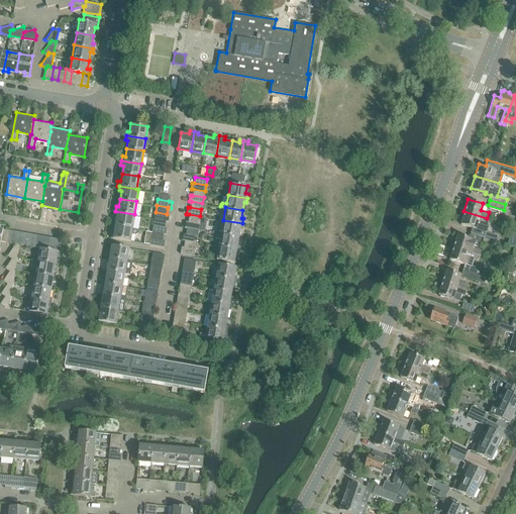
[(117,216),(115,224),(132,227),(134,214),(115,211),(114,215),(117,216)]
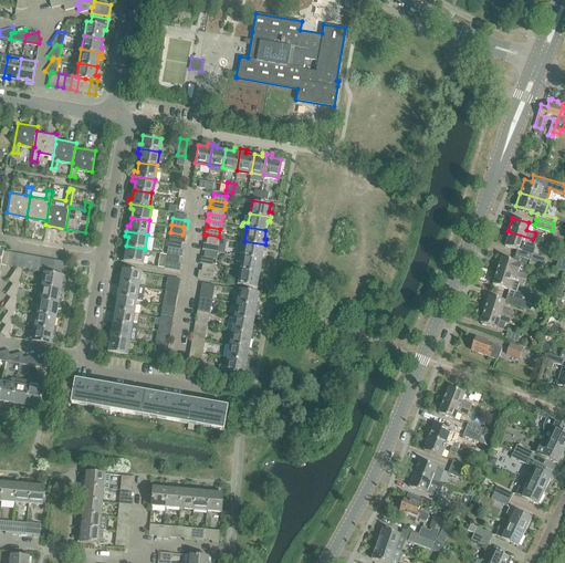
[(533,239),(508,231),(503,244),(515,248),(514,253),(529,258),(542,262),(543,256),(531,252),(533,246),(532,242),(533,239)]
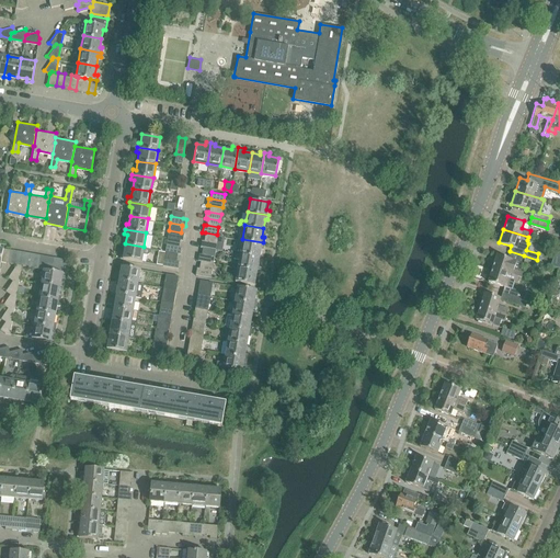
[(181,232),(169,230),(168,237),(180,239),(182,240),(183,232),(181,232)]
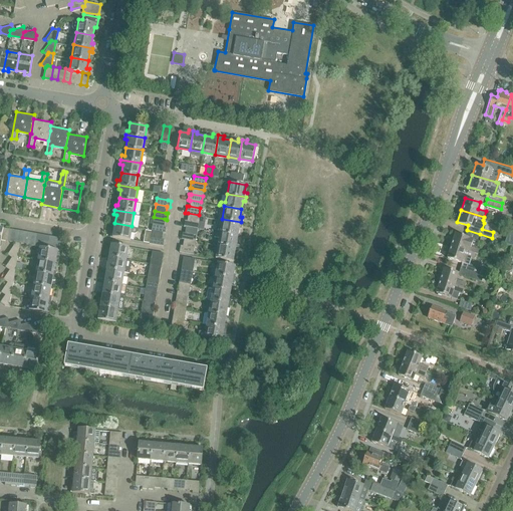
[(198,221),(199,215),(188,213),(187,219),(198,221)]
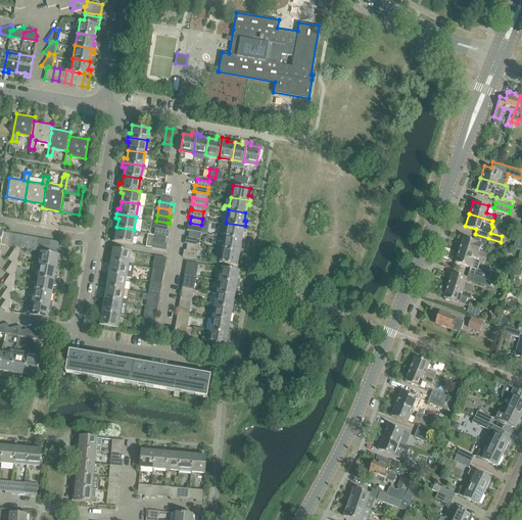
[(156,221),(155,227),(167,229),(168,223),(156,221)]
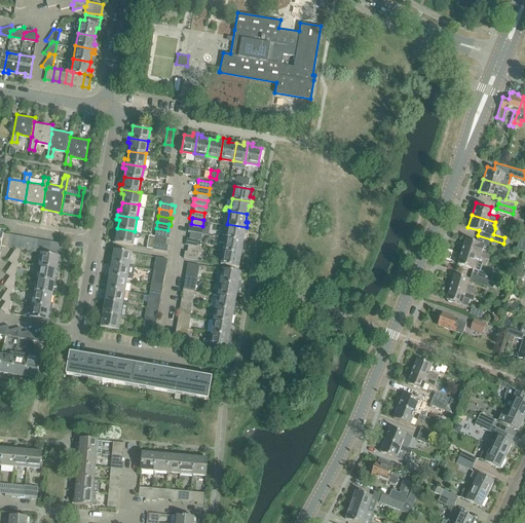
[(187,231),(189,231),(201,232),(202,226),(191,224),(188,224),(187,231)]
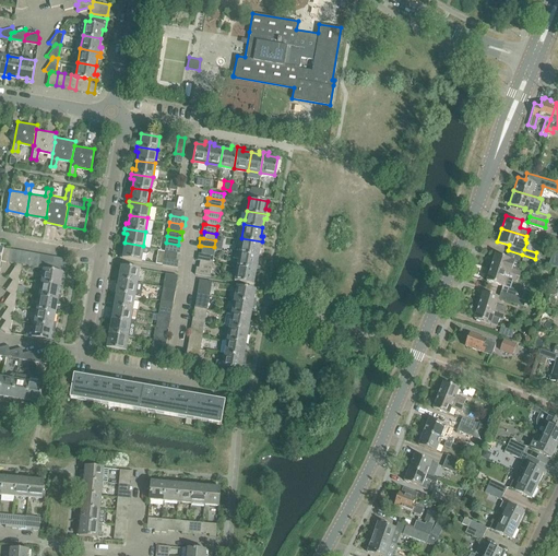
[(262,246),(262,241),(241,238),(240,247),(235,246),(234,247),(233,250),(239,251),(258,255),(259,246),(262,246)]
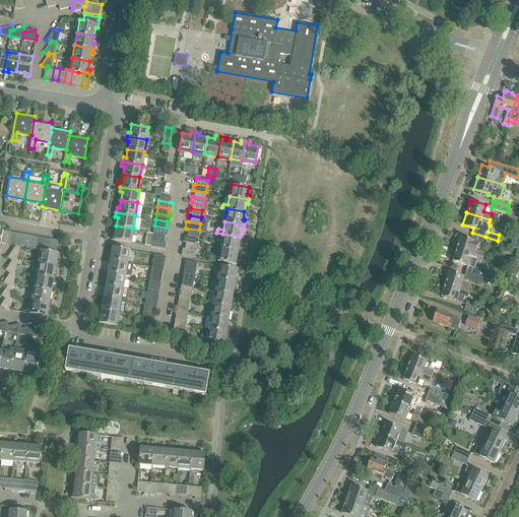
[(130,241),(132,235),(135,235),(137,234),(138,230),(133,229),(116,225),(115,234),(112,233),(111,238),(130,241)]
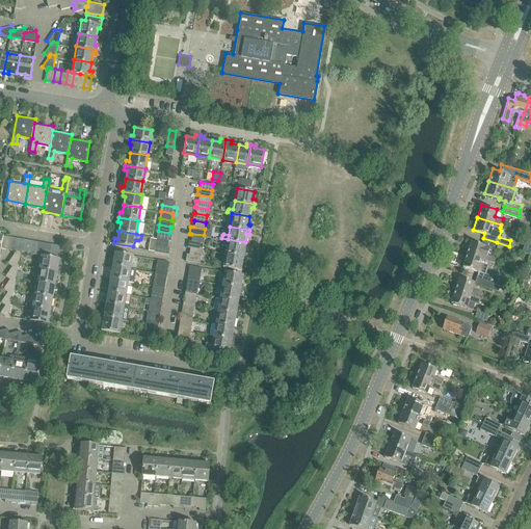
[(158,231),(156,237),(168,239),(168,240),(170,240),(171,233),(169,233),(158,231)]
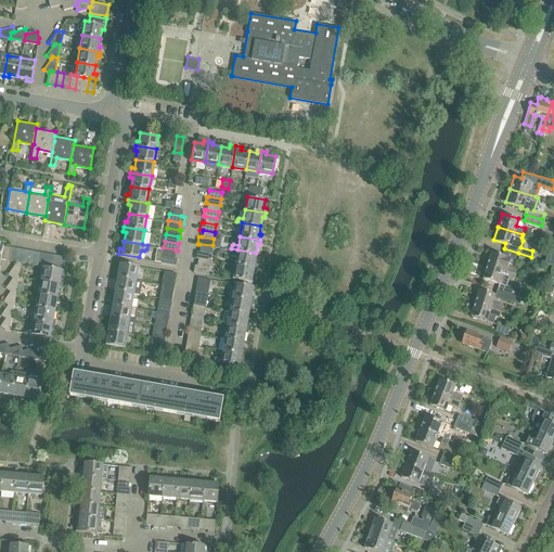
[(0,264),(0,258),(7,259),(9,245),(0,243),(0,264)]
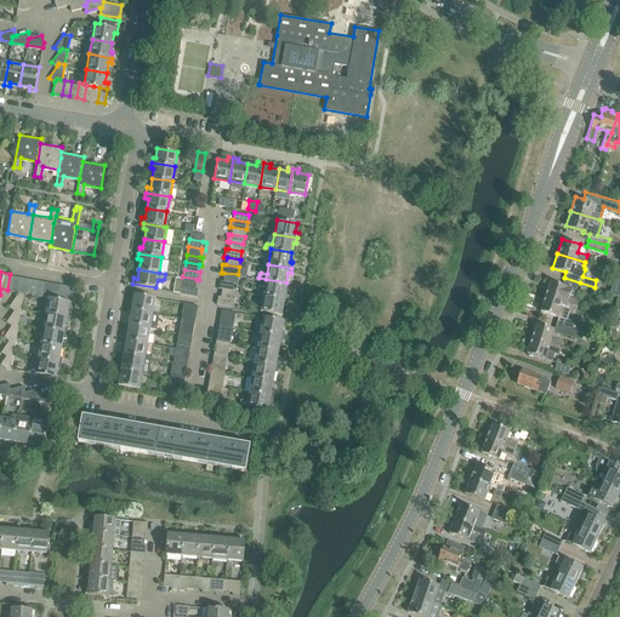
[(11,290),(18,291),(20,292),(22,276),(13,275),(11,290)]
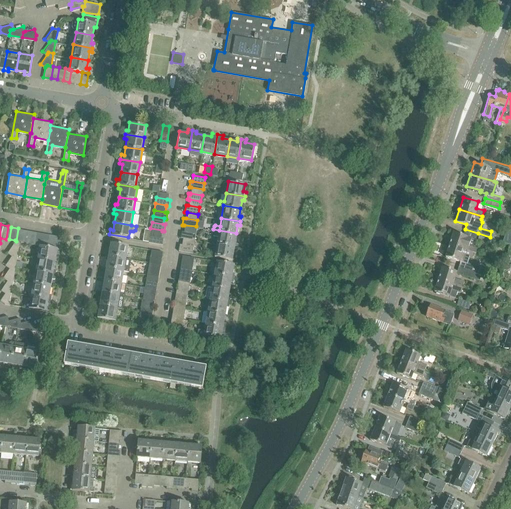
[(16,241),(20,241),(22,242),(24,229),(18,228),(16,241)]
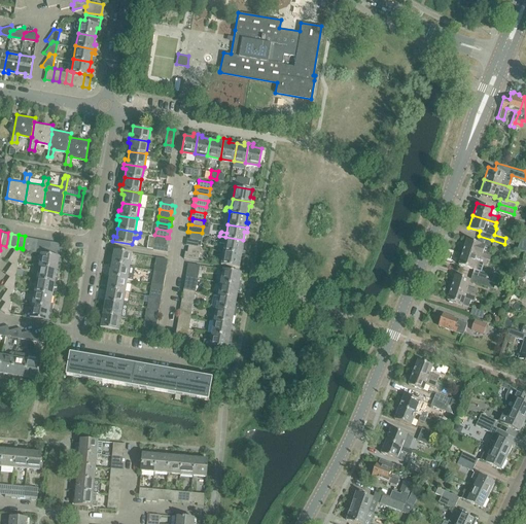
[(154,235),(154,236),(153,242),(166,244),(167,238),(167,237),(154,235)]
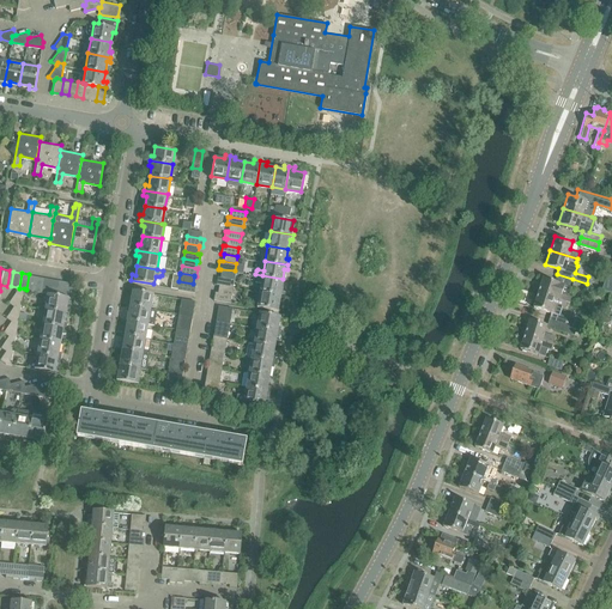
[(29,274),(26,290),(34,291),(37,276),(29,274)]
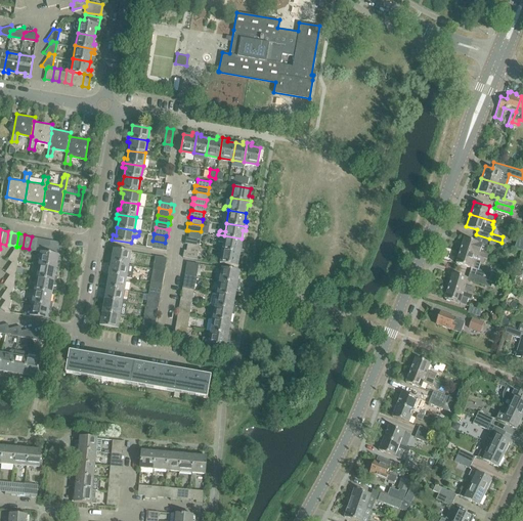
[(186,243),(199,245),(200,237),(187,235),(187,236),(185,235),(184,243),(186,243)]
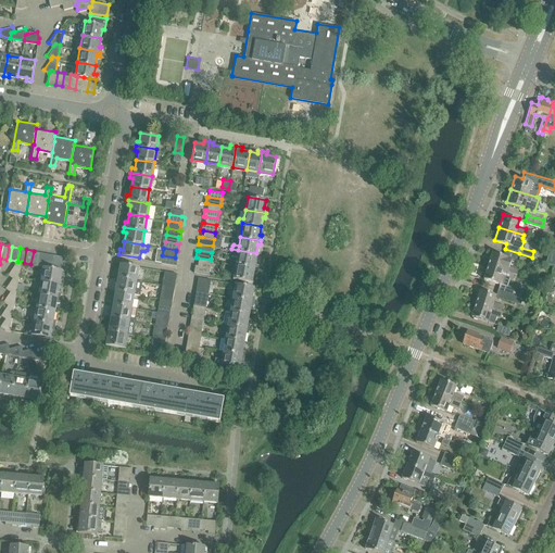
[(236,263),(256,267),(257,262),(255,262),(256,253),(238,250),(236,263)]
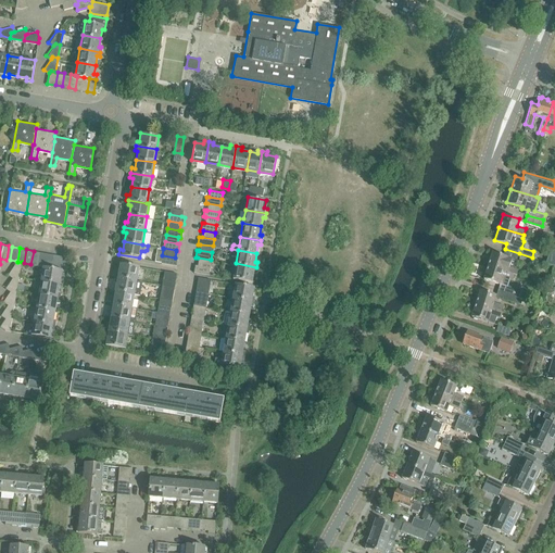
[(30,264),(37,265),(40,252),(34,251),(30,264)]
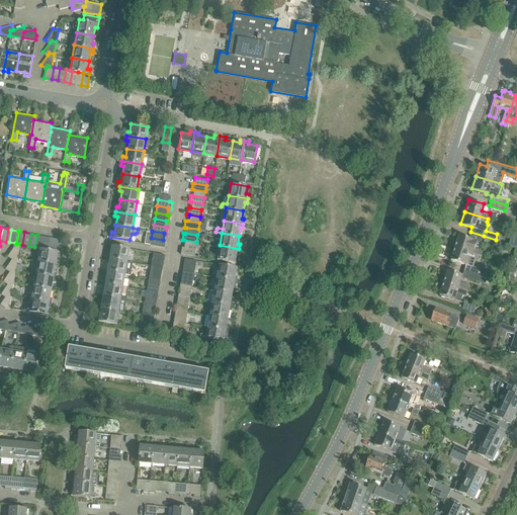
[(34,247),(40,248),(44,236),(37,235),(34,247)]
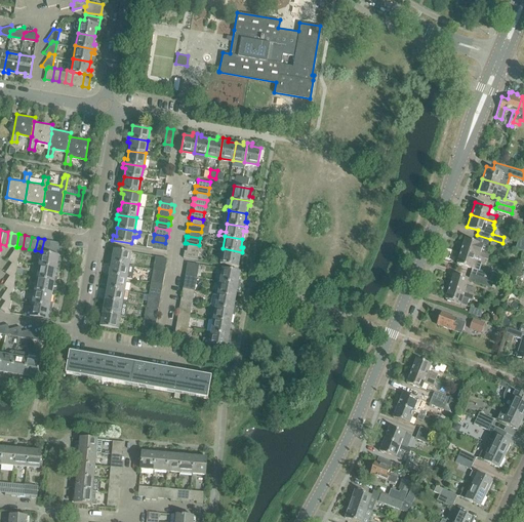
[(464,238),(459,250),(486,258),(488,252),(484,251),(486,245),(480,242),(464,238)]
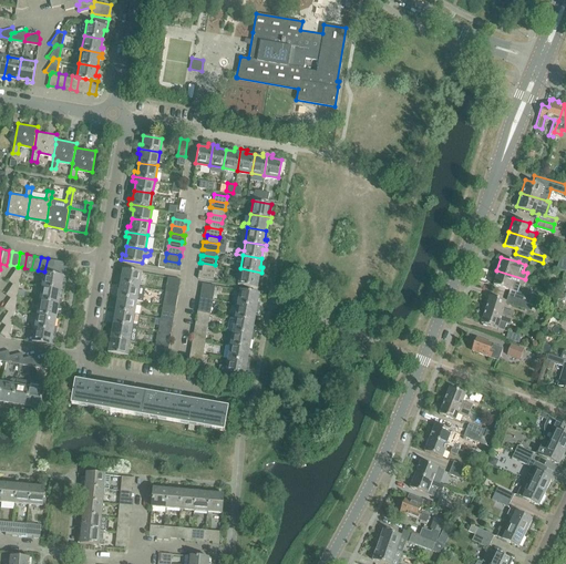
[(565,259),(558,257),(556,267),(564,269),(565,262),(565,259)]
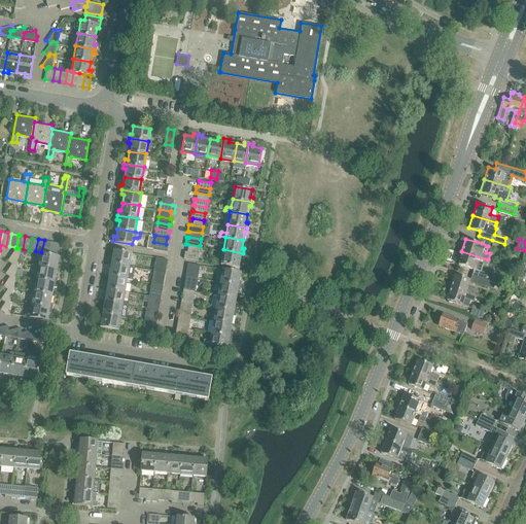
[(44,240),(41,252),(48,253),(50,241),(44,240)]
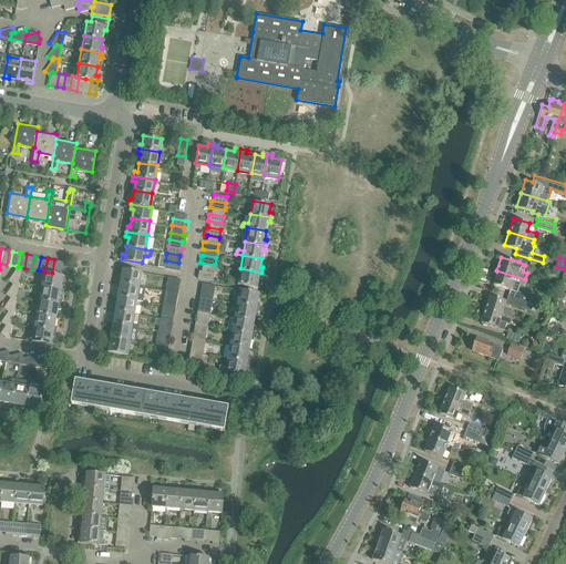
[(541,269),(543,263),(530,258),(527,266),(541,269)]
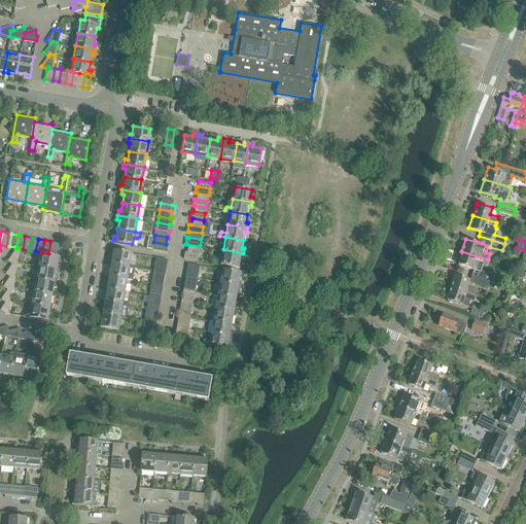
[(48,253),(55,254),(57,242),(50,241),(48,253)]
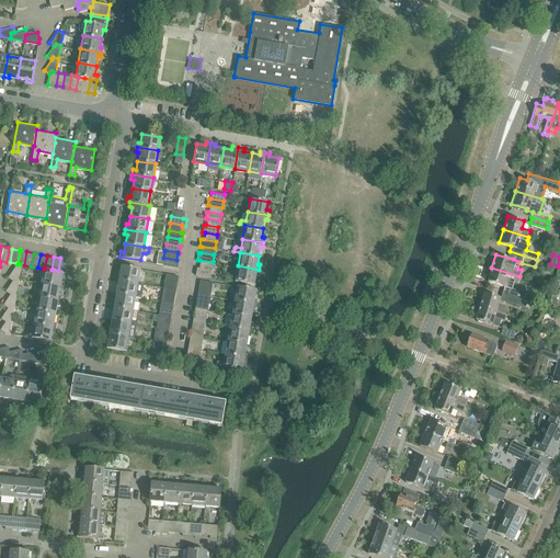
[(58,271),(65,272),(67,259),(60,258),(58,271)]
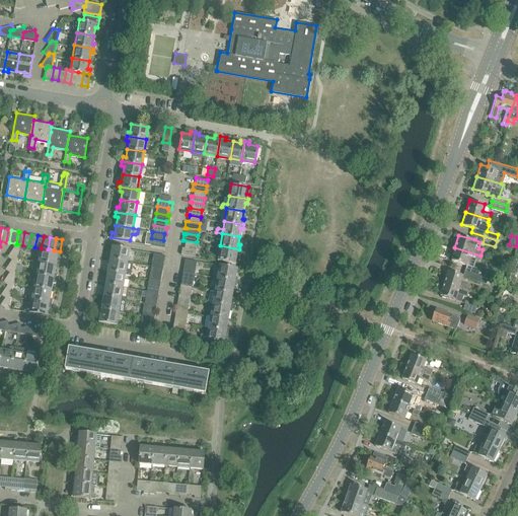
[(163,240),(151,238),(150,244),(163,246),(165,240),(163,240)]
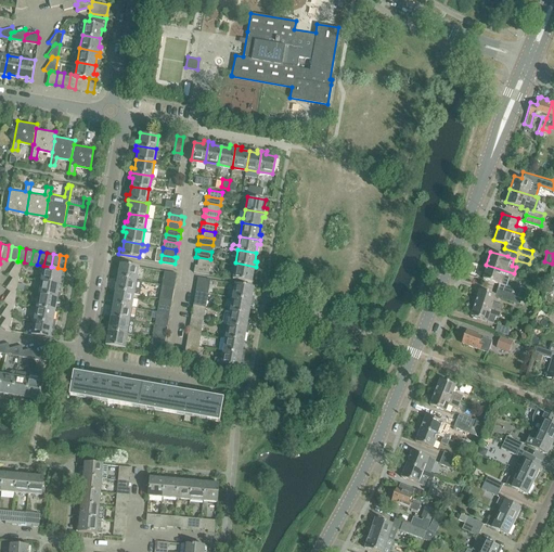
[(197,257),(196,264),(209,266),(210,259),(197,257)]
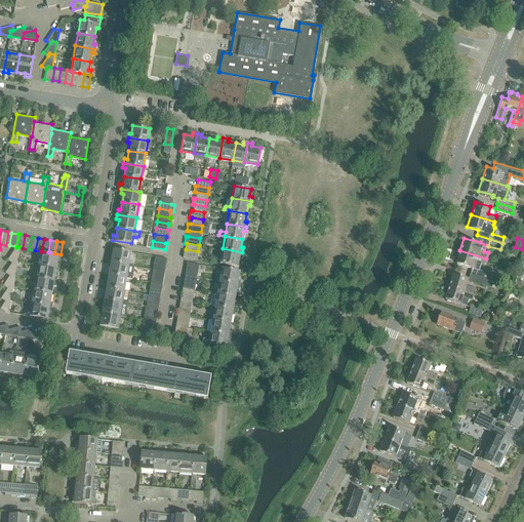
[(13,259),(17,261),(21,247),(16,247),(15,246),(7,258),(11,262),(13,259)]
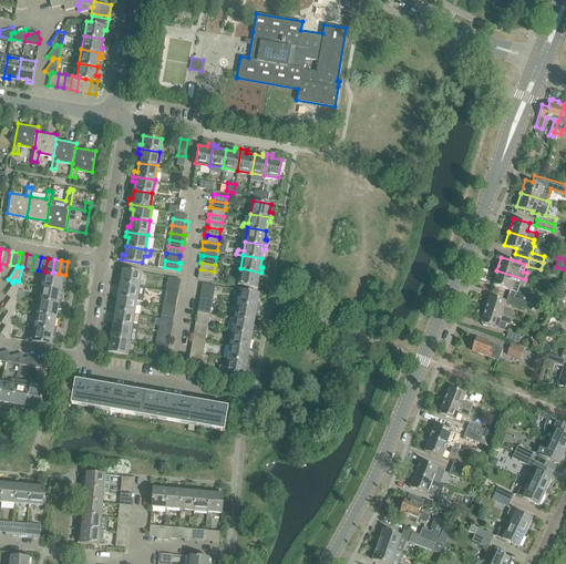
[(117,282),(139,285),(141,270),(123,267),(121,277),(119,276),(117,282)]
